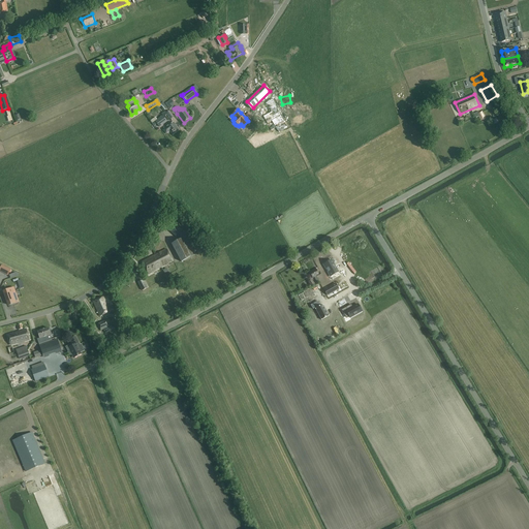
[(479,117),(481,121),(486,119),(481,112),(479,113),(479,112),(474,114),(476,118),(479,117)]
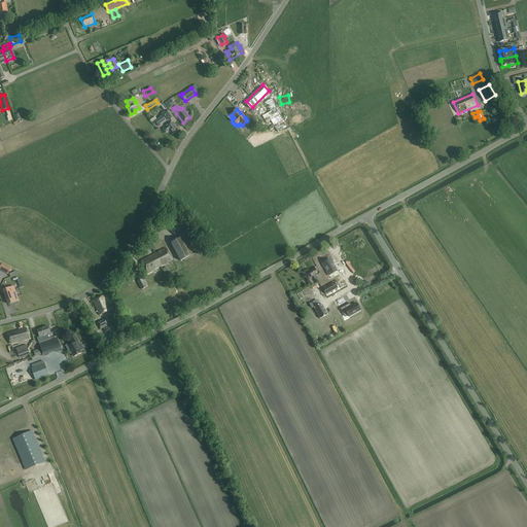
[(166,121),(161,116),(154,121),(159,127),(166,121)]
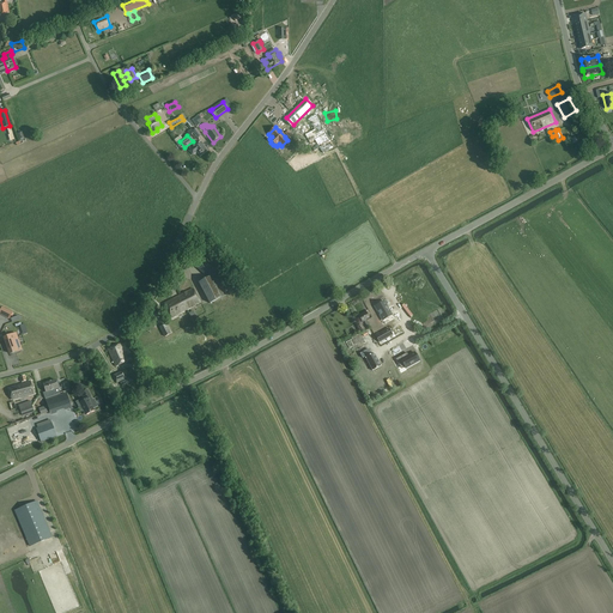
[(188,151),(192,156),(196,152),(200,157),(207,151),(200,141),(193,147),(188,151)]
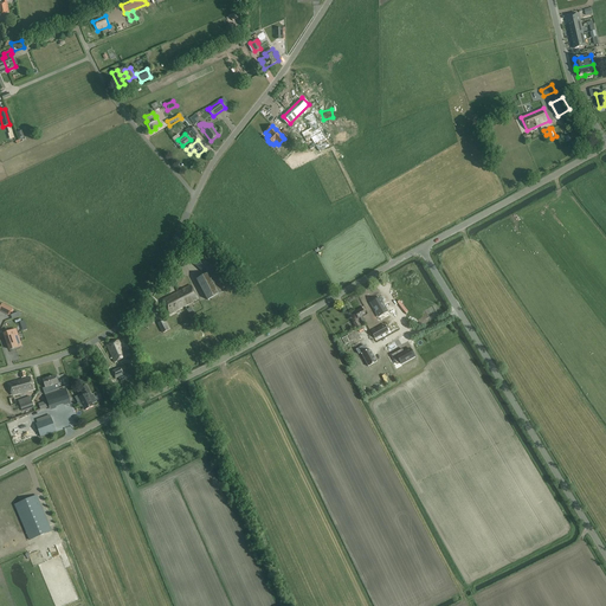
[(202,272),(210,264),(197,252),(189,260),(202,272)]
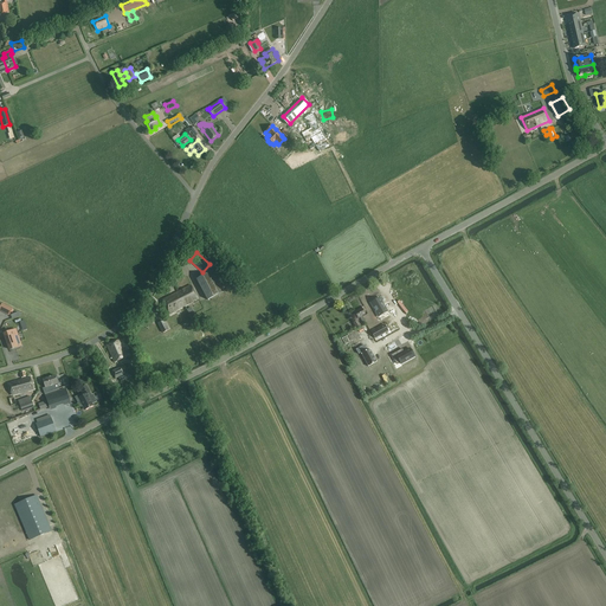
[(218,295),(226,291),(216,270),(206,275),(218,295)]
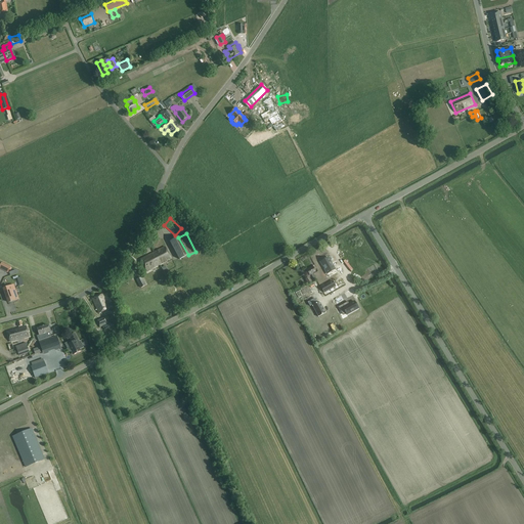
[(165,247),(140,260),(146,271),(148,270),(148,271),(150,270),(150,269),(171,259),(165,247)]
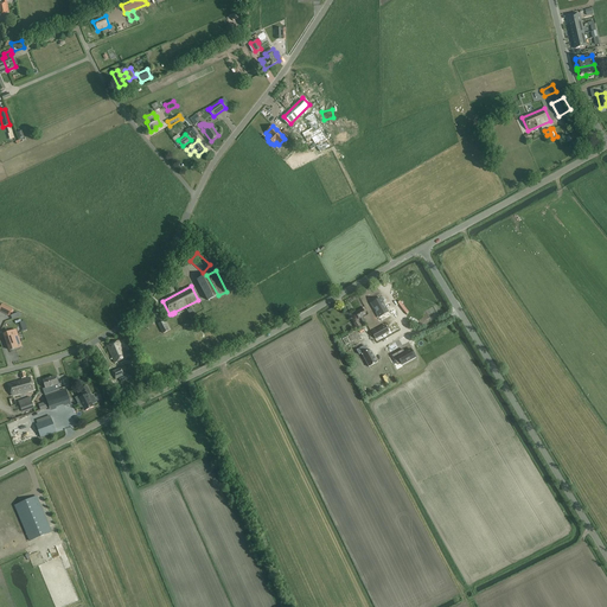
[(371,305),(378,318),(388,313),(381,299),(371,305)]
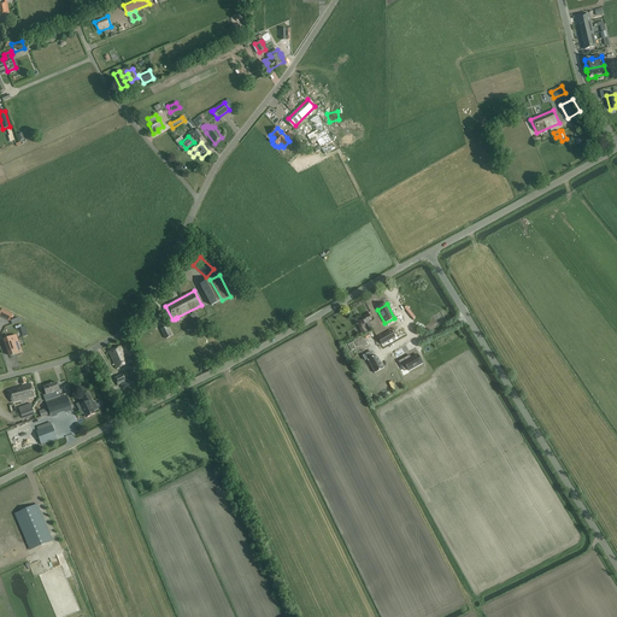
[(3,310),(0,313),(0,316),(3,317),(10,321),(12,315),(5,311),(3,310)]
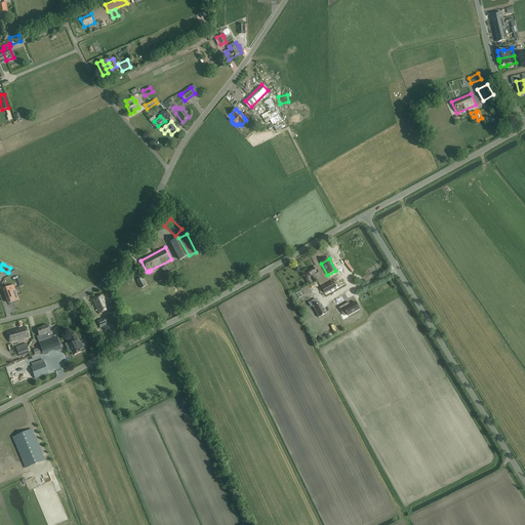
[(310,276),(317,273),(315,270),(317,270),(315,267),(307,271),(310,276)]
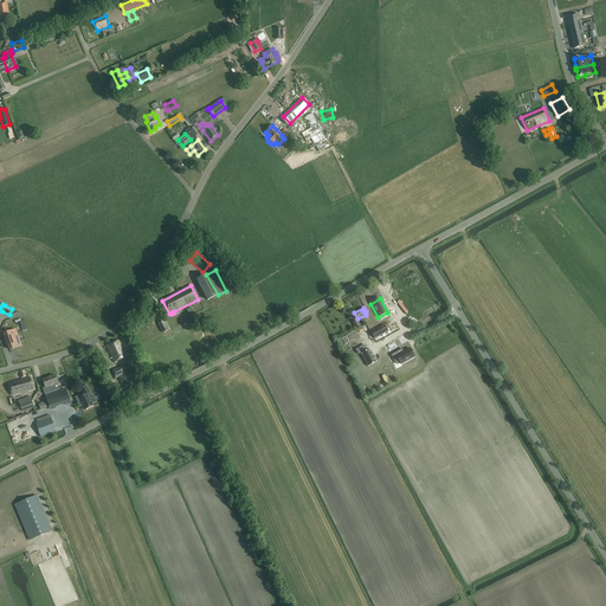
[(163,321),(159,323),(158,323),(162,333),(168,330),(163,321)]
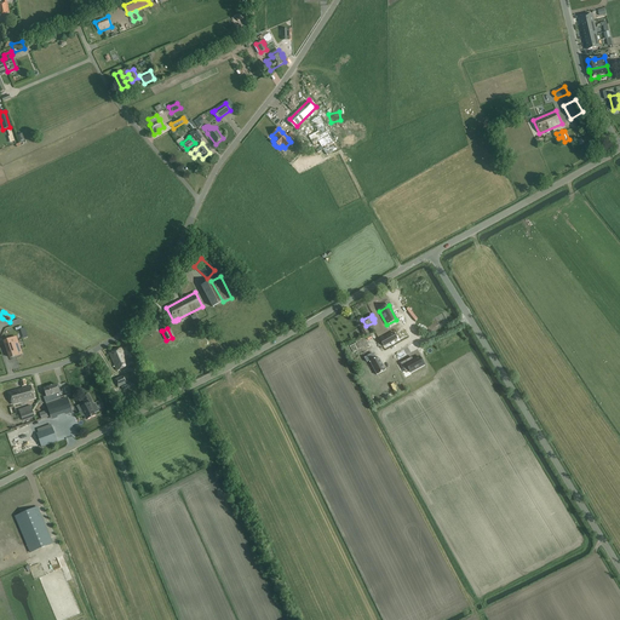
[(397,339),(394,332),(380,340),(384,346),(397,339)]
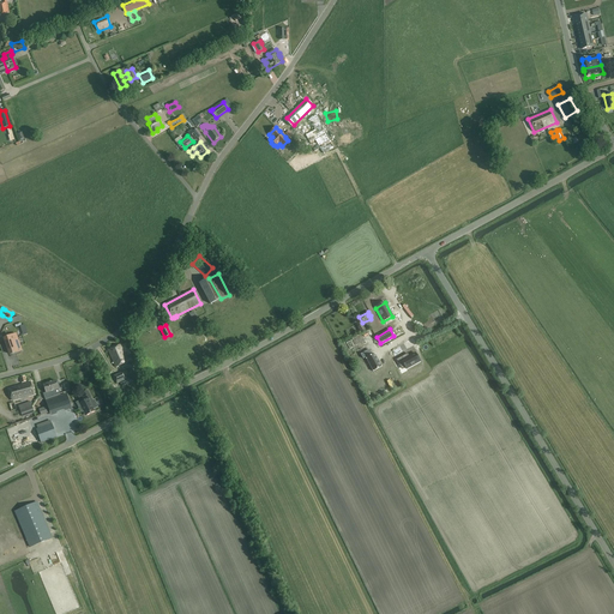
[(4,338),(10,355),(11,354),(22,350),(16,335),(5,338),(4,338)]
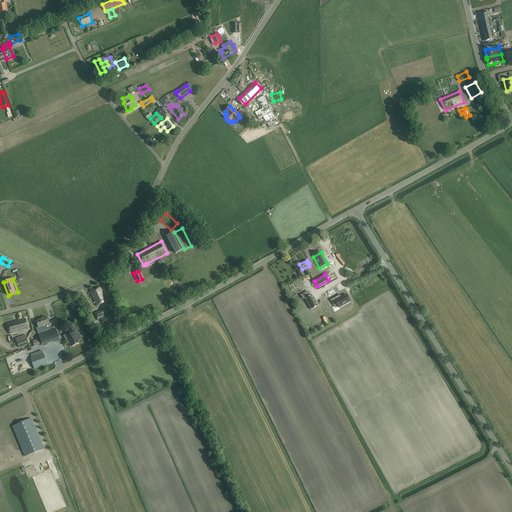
[(301,279),(289,286),(292,291),(304,284),(301,279)]
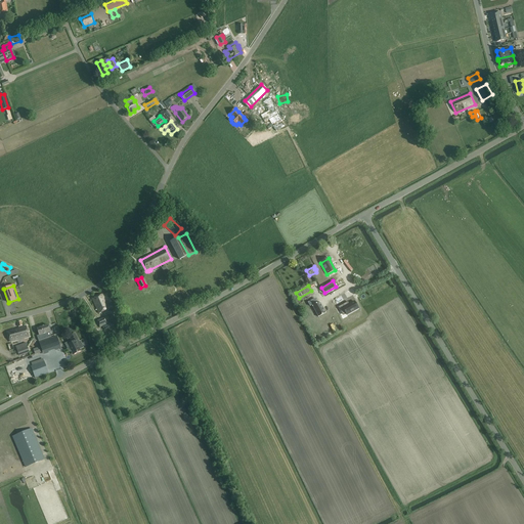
[(99,313),(108,309),(102,295),(92,299),(99,313)]
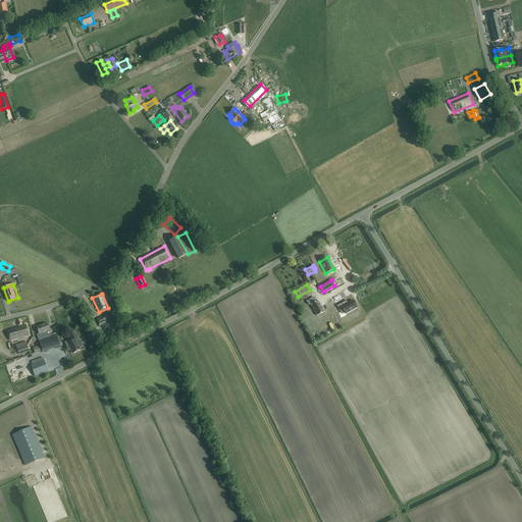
[(318,301),(316,302),(314,298),(307,302),(309,305),(311,304),(312,305),(311,305),(311,306),(317,315),(317,316),(324,312),(324,311),(318,302),(319,302),(318,301)]
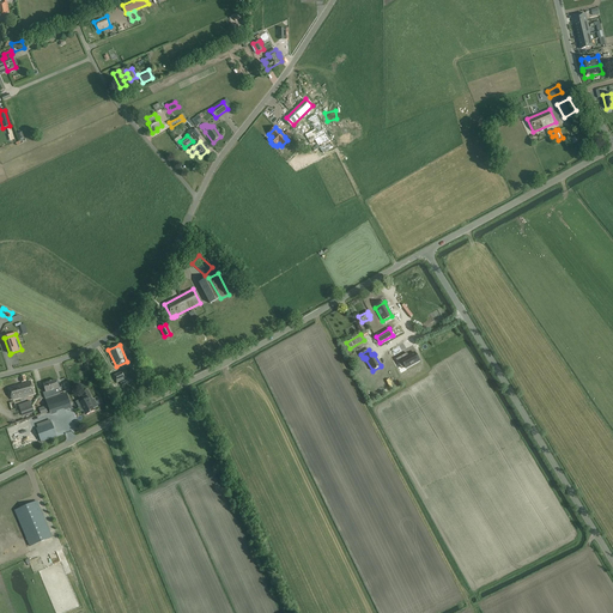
[(395,359),(399,364),(402,362),(405,368),(406,369),(419,362),(414,353),(408,356),(407,357),(405,354),(395,359)]
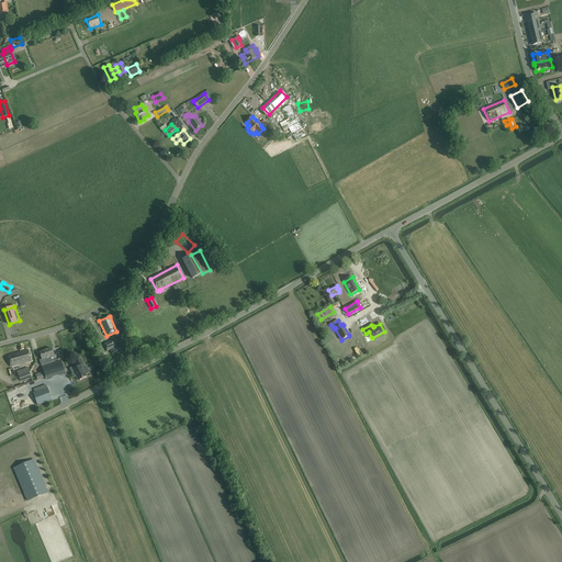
[(112,340),(103,345),(107,351),(115,347),(112,340)]
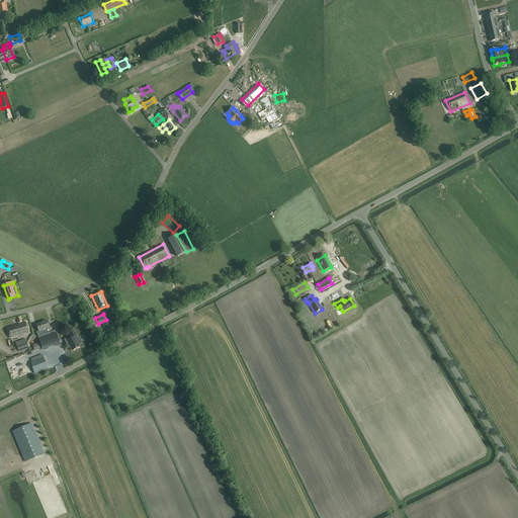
[(49,328),(50,328),(47,321),(36,325),(38,332),(36,332),(38,337),(51,333),(49,328)]
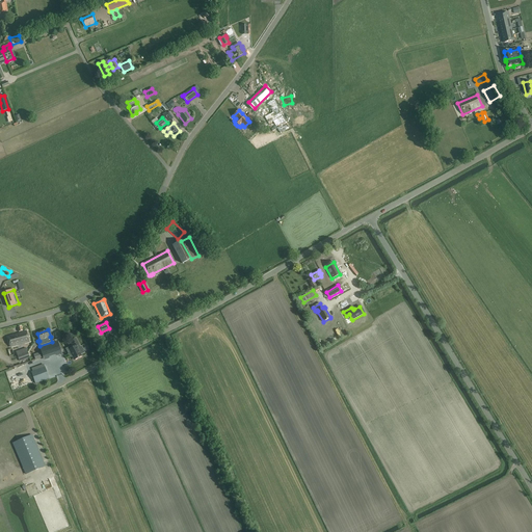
[(10,347),(29,342),(26,331),(7,337),(10,347)]
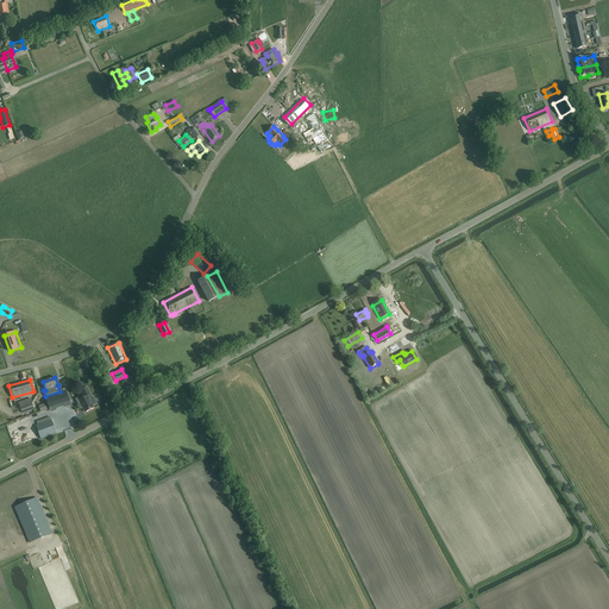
[(87,388),(81,391),(85,397),(79,401),(85,413),(94,408),(88,396),(90,395),(87,388)]
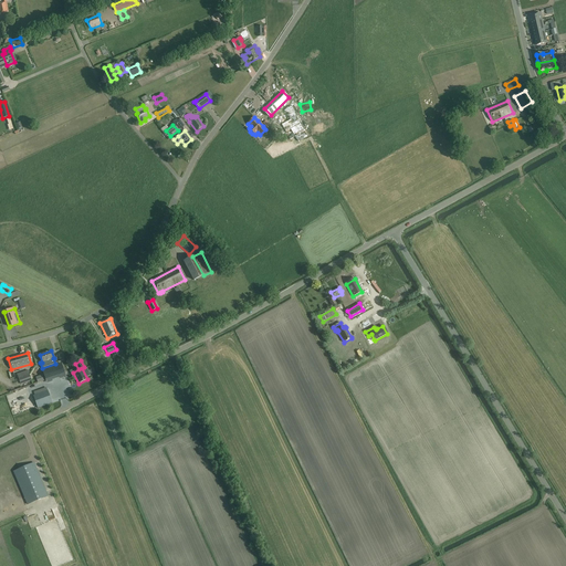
[(42,370),(45,380),(65,374),(61,364),(42,370)]
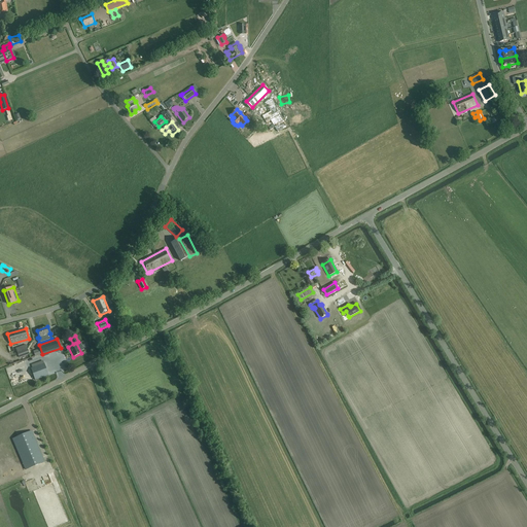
[(18,352),(20,357),(29,354),(26,345),(24,346),(25,350),(18,352)]
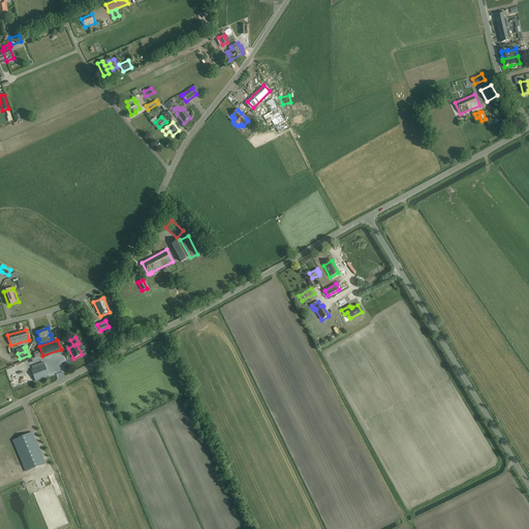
[(44,365),(31,370),(35,382),(49,377),(44,365)]
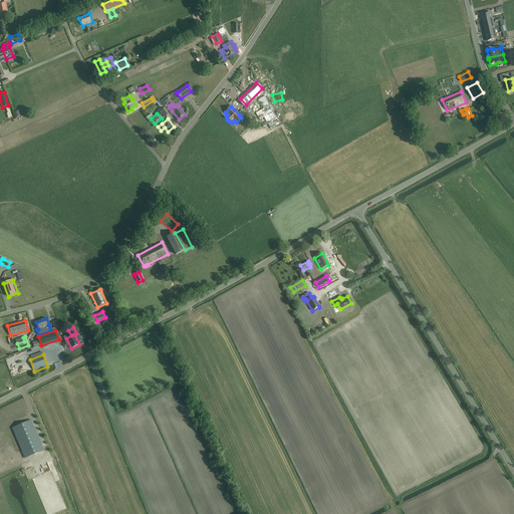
[(43,451),(30,421),(12,429),(24,459),(43,451)]
